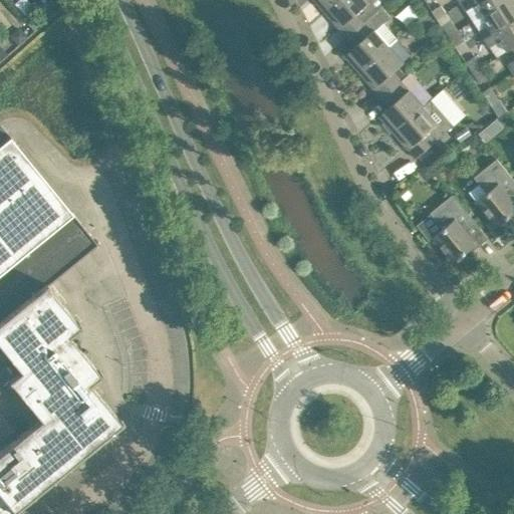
[(314,0),(325,11),(337,0),(314,0)]
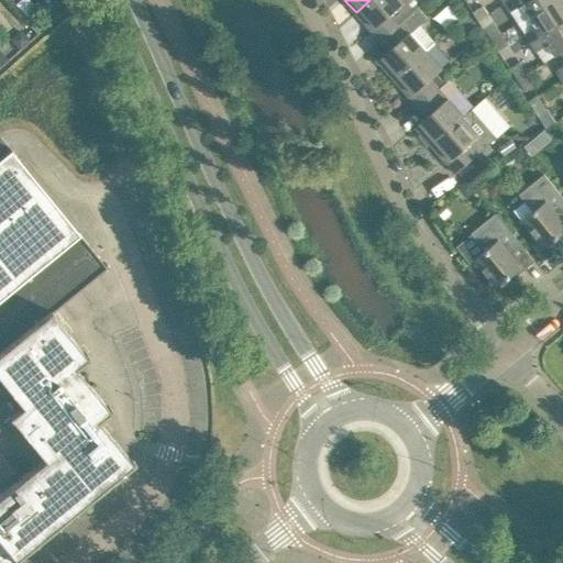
[(412,0),(405,0),(404,1),(403,0),(370,0),(356,12),(381,41),(419,7),(412,0)]
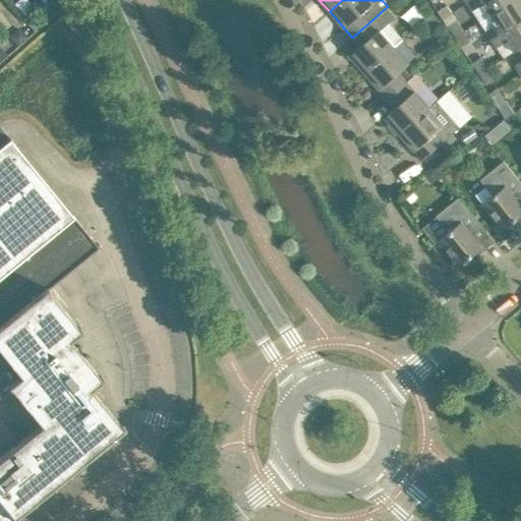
[(490,13),(511,0),(470,0),(467,2),(472,10),(484,3),(490,13)]
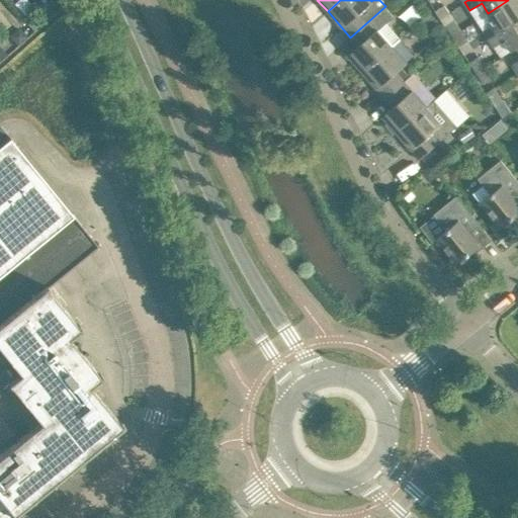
[(489,38),(517,19),(517,0),(508,0),(488,13),(495,23),(484,30),(489,38)]
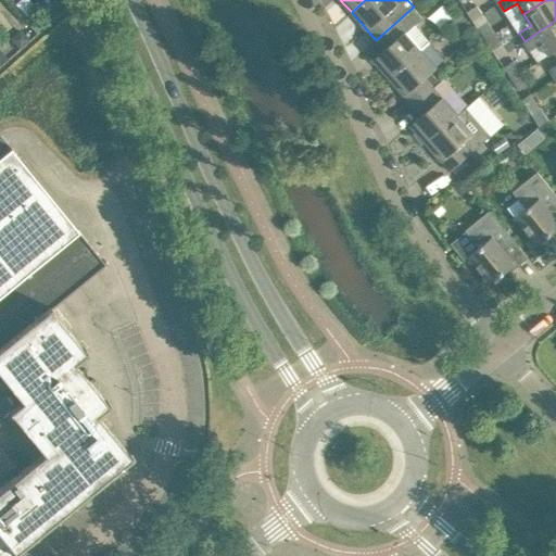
[(414,7),(376,40),(384,49),(378,55),(381,60),(377,64),(389,77),(429,41),(430,41),(415,24),(422,16),(414,7)]
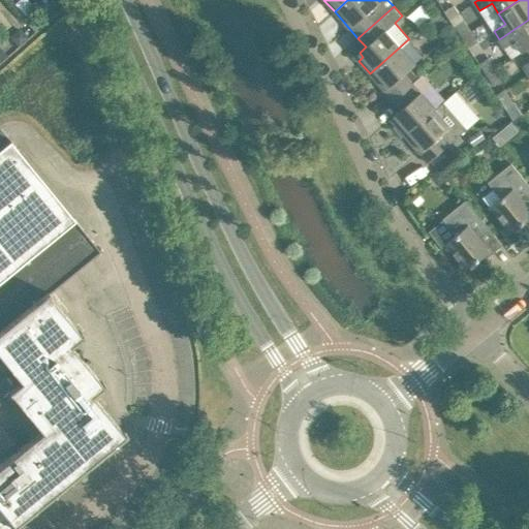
[(445,10),(444,11),(449,19),(450,19),(453,17),(458,13),(454,6),(445,10)]
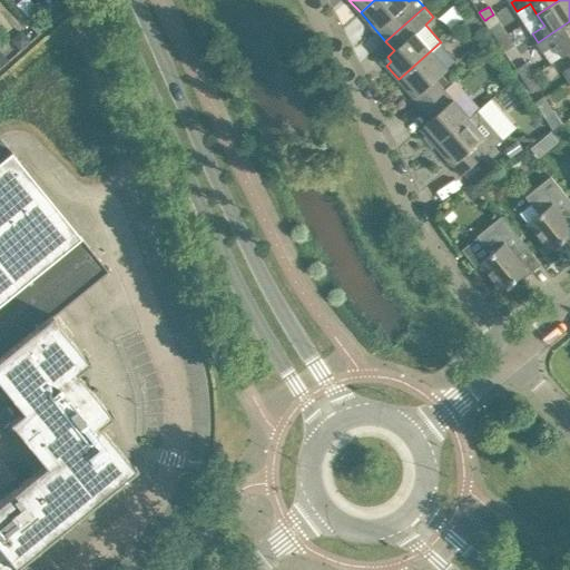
[(0,13),(0,26),(6,32),(11,27),(0,13)]
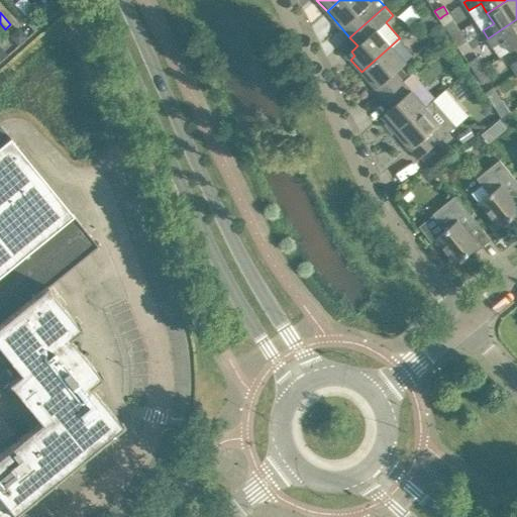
[(429,12),(419,19),(426,29),(436,23),(429,12)]
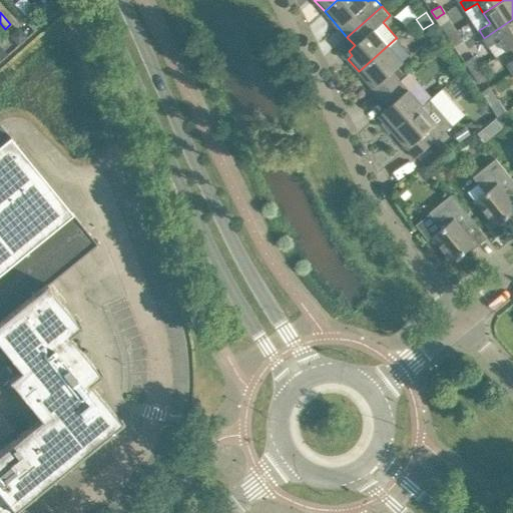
[(37,15),(27,23),(33,30),(42,21),(37,15)]
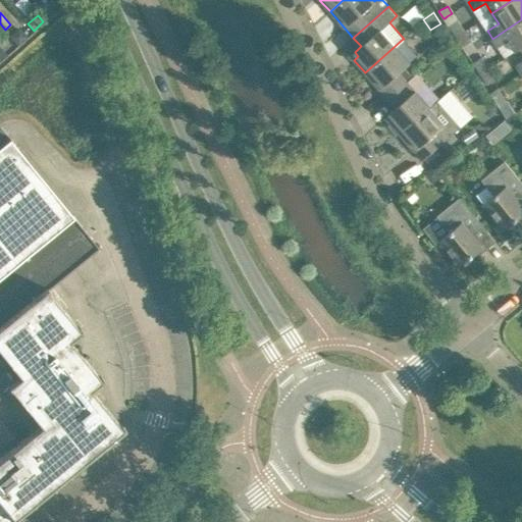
[(516,50),(521,46),(521,19),(492,39),(498,47),(509,40),(516,50)]
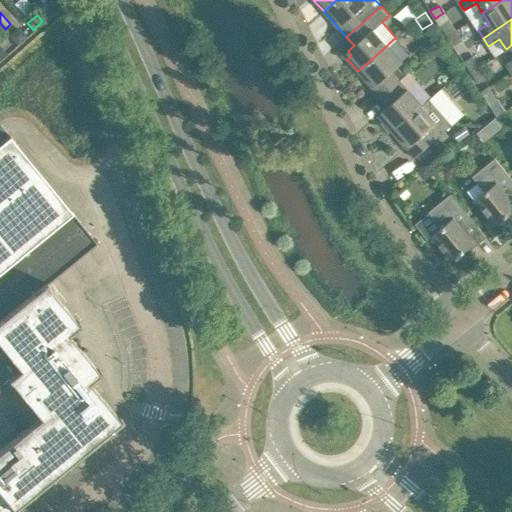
[(455,31),(448,20),(440,25),(447,36),(455,31)]
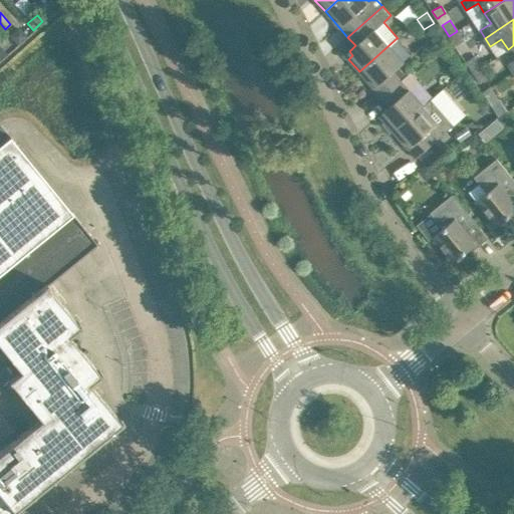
[(27,36),(18,26),(8,34),(17,44),(27,36)]
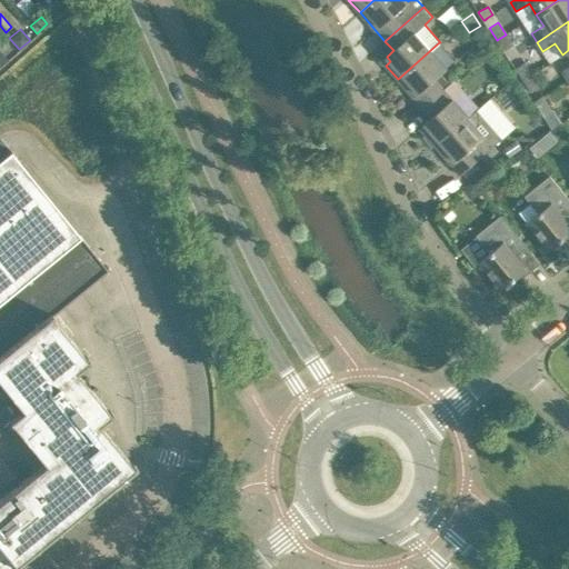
[(506,35),(497,40),(505,52),(513,47),(506,35)]
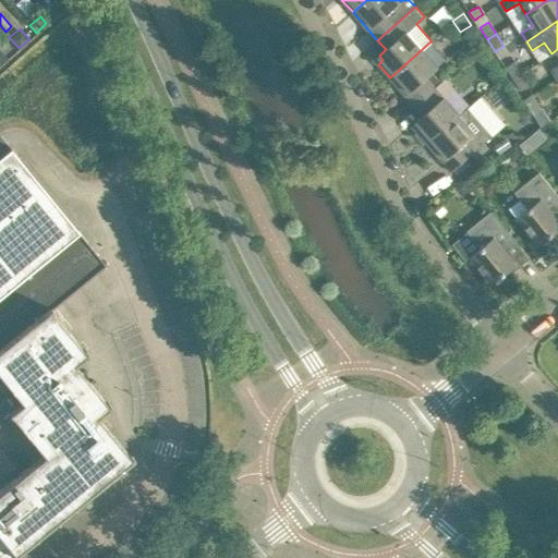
[(438,68),(437,67),(446,59),(431,41),(390,77),(414,106),(435,87),(426,77),(438,68)]
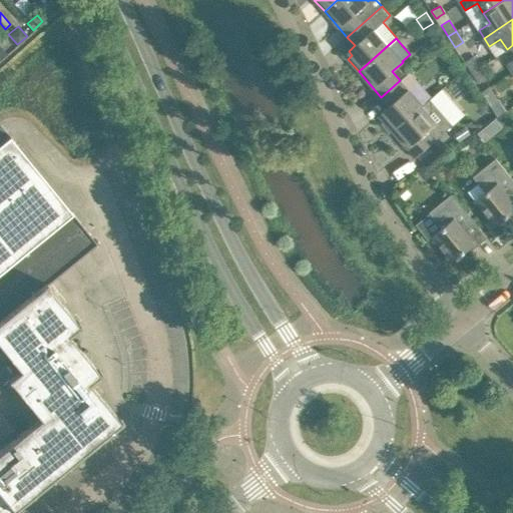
[(472,72),(480,67),(473,56),(465,62),(472,72)]
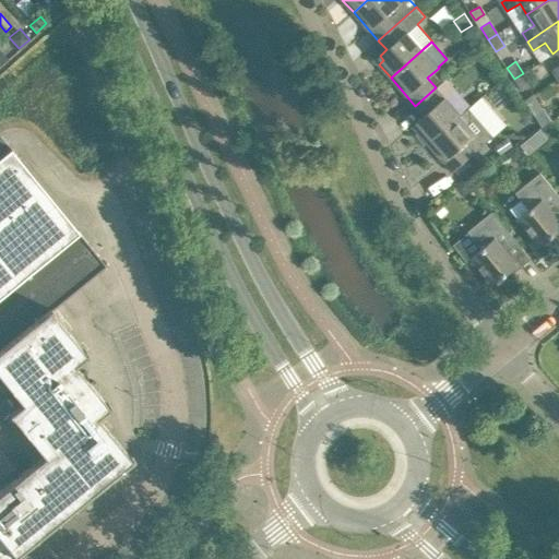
[(522,91),(531,85),(523,73),(514,79),(522,91)]
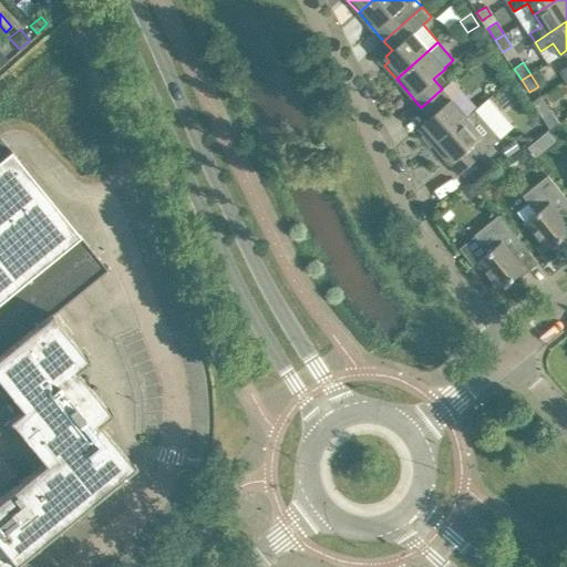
[(442,89),(421,107),(430,117),(423,123),(428,129),(423,132),(434,146),(476,109),(475,109),(467,116),(451,99),(442,89)]
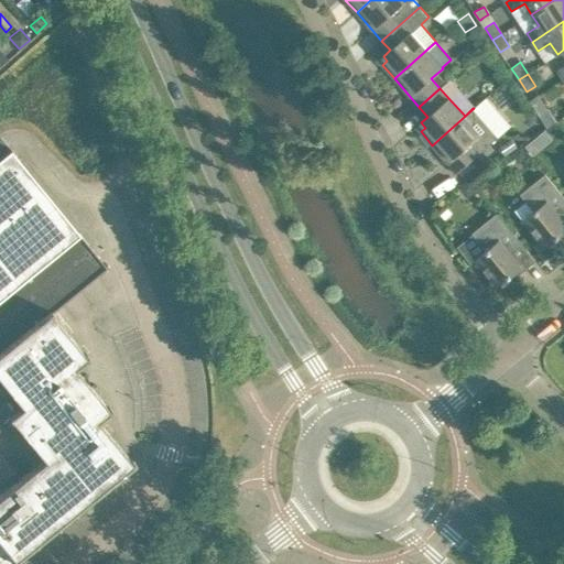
[(474,108),(432,145),(457,173),(459,171),(468,163),(477,174),(489,165),(479,154),(490,144),(499,137),(474,108)]
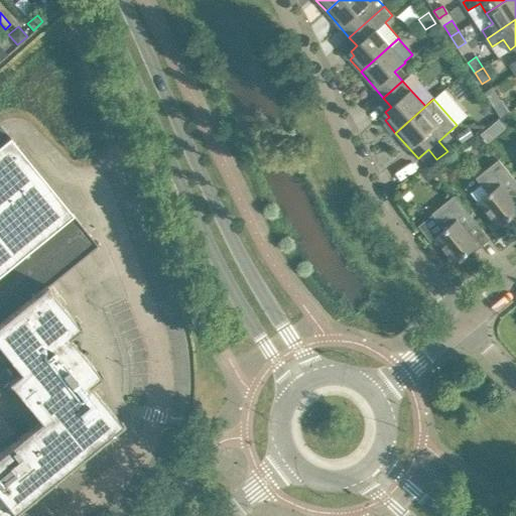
[(502,99),(493,105),(493,106),(500,117),(508,112),(510,111),(502,99)]
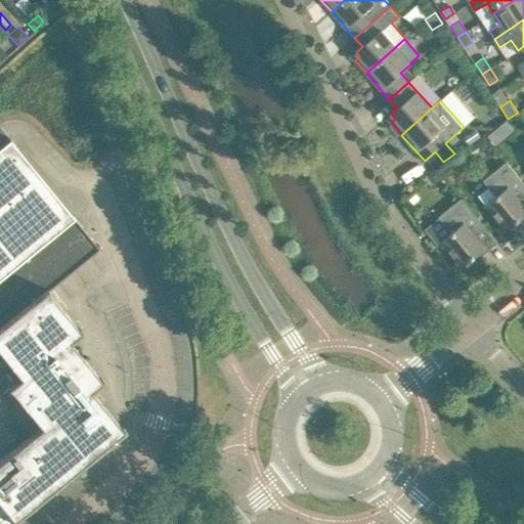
[(495,129),(488,135),(495,144),(503,138),(495,129)]
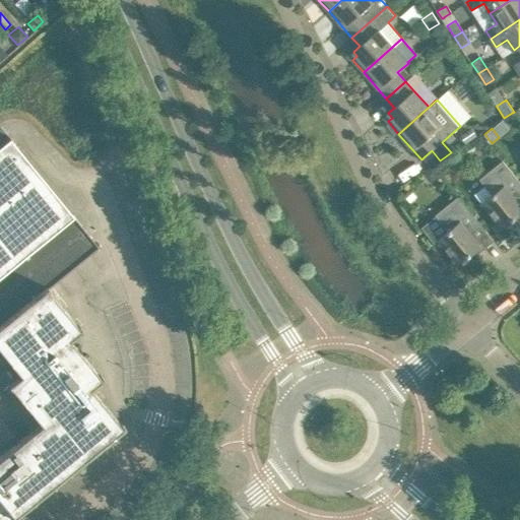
[(9,137),(0,144),(0,519),(7,519),(123,427),(122,425),(120,426),(89,388),(103,377),(101,375),(100,376),(68,338),(81,328),(79,326),(78,327),(47,288),(100,246),(98,244),(96,245),(9,137)]
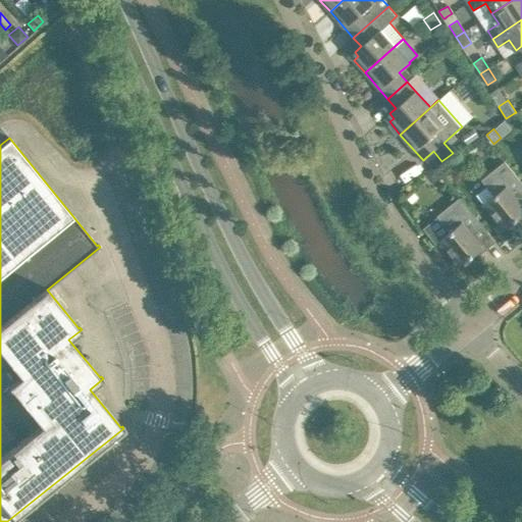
[(521,181),(505,161),(483,179),(487,186),(476,195),(505,229),(521,215),(521,181)]
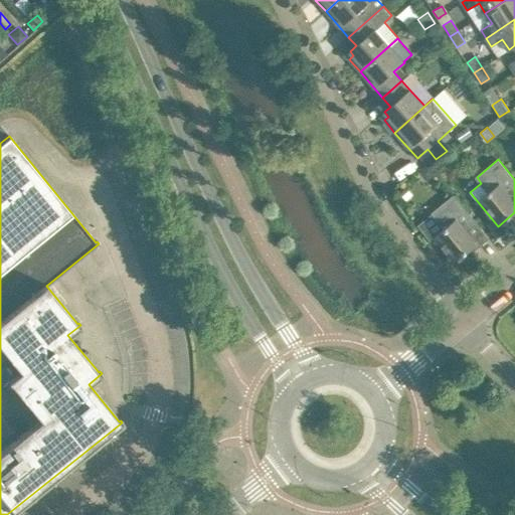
[(427,180),(436,173),(428,164),(420,171),(427,180)]
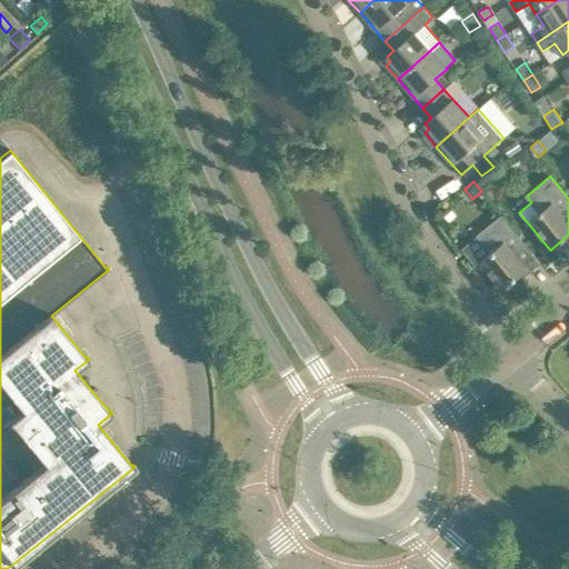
[(491,251),(479,261),(502,289),(526,270),(527,272),(540,261),(502,216),(478,235),(491,251)]
